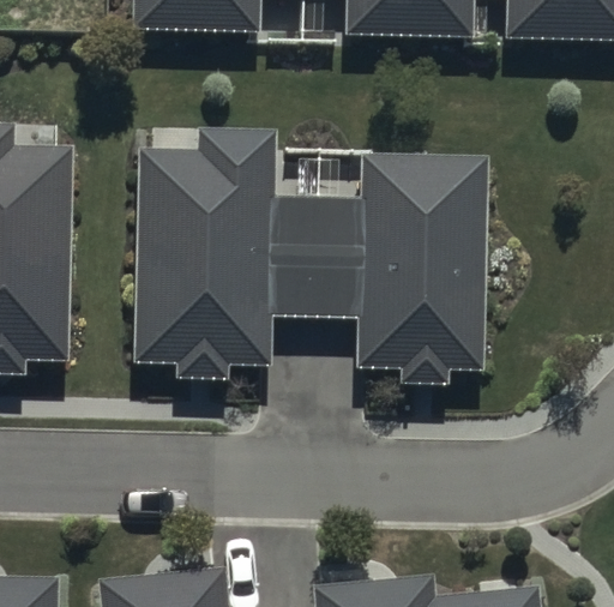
[(127,0),(127,25),(240,29),(240,0),(127,0)]
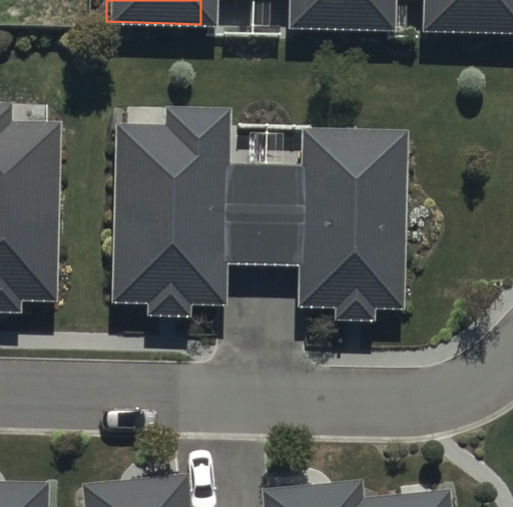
[(286,0),(285,24),(376,27),(376,0),(286,0)]
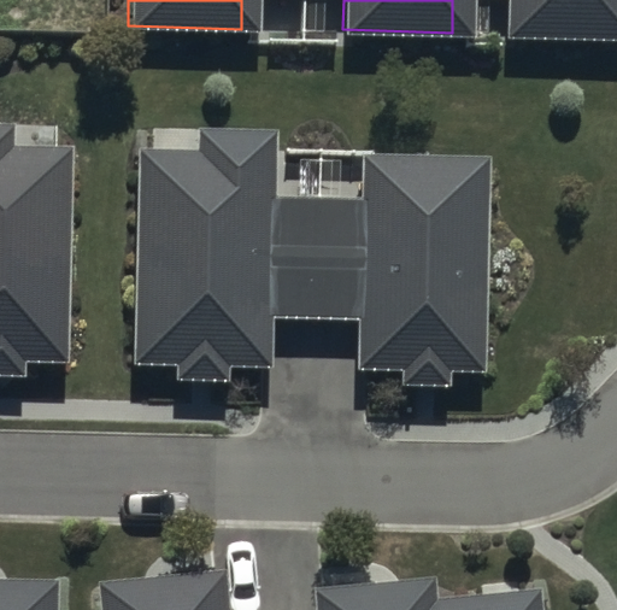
[(504,0),(503,33),(616,35),(616,0),(504,0)]
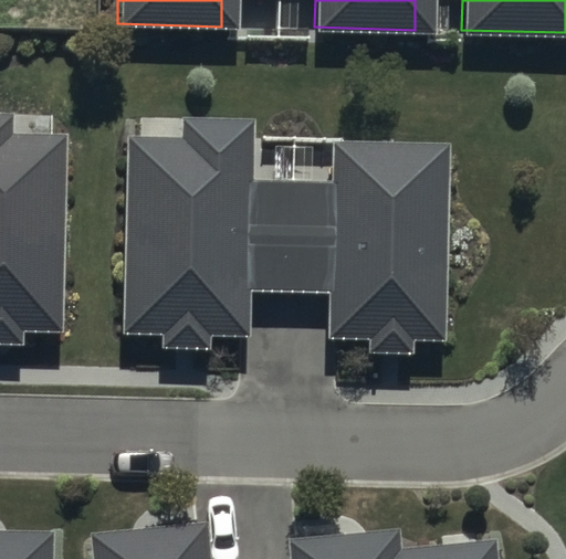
[(0,340),(21,341),(21,327),(61,327),(63,135),(17,135),(17,116),(0,115),(0,340)]
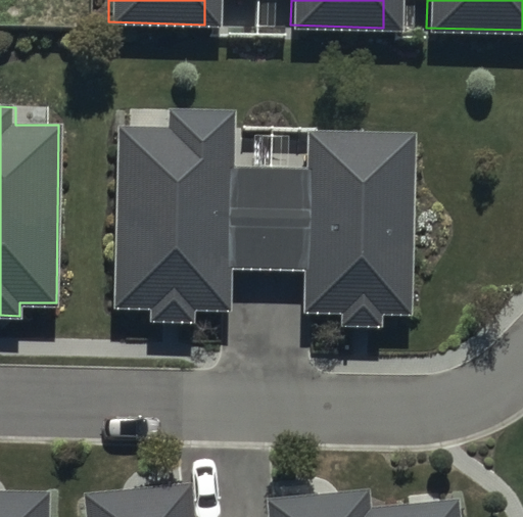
[(121,129),(117,307),(152,308),(152,320),(196,321),(196,310),(231,311),(232,271),(306,272),(305,311),(342,312),(342,324),(382,325),(382,315),(411,316),(415,132),(311,130),(311,168),(233,167),(234,110),(176,109),(175,130),(121,129)]
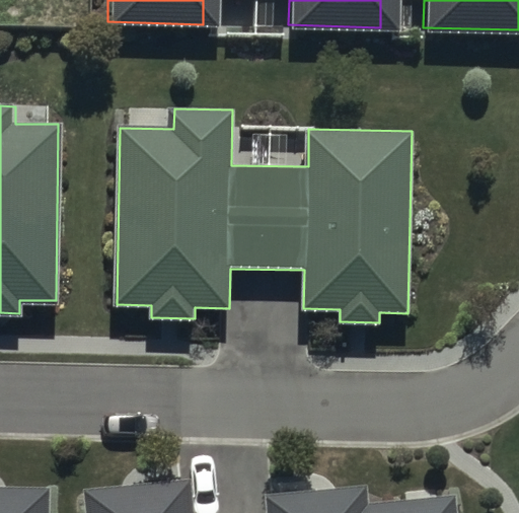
[(82,485),(84,512),(453,512),(452,496),(366,504),(364,483),(264,492),(265,512),(193,512),(190,474),(82,485)]
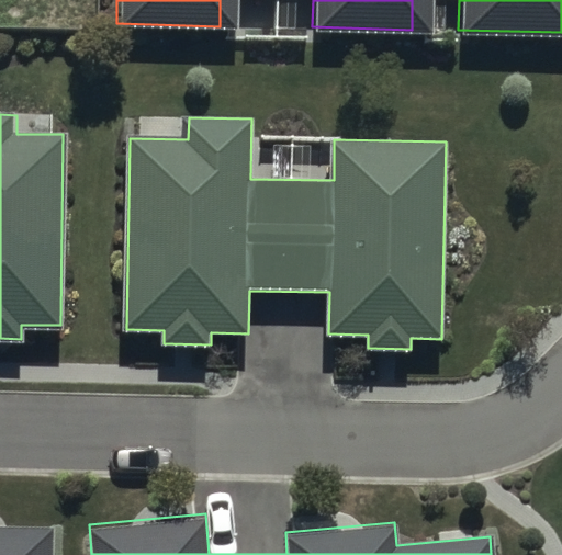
[(0,554),(48,554),(49,527),(0,525),(0,554)]
